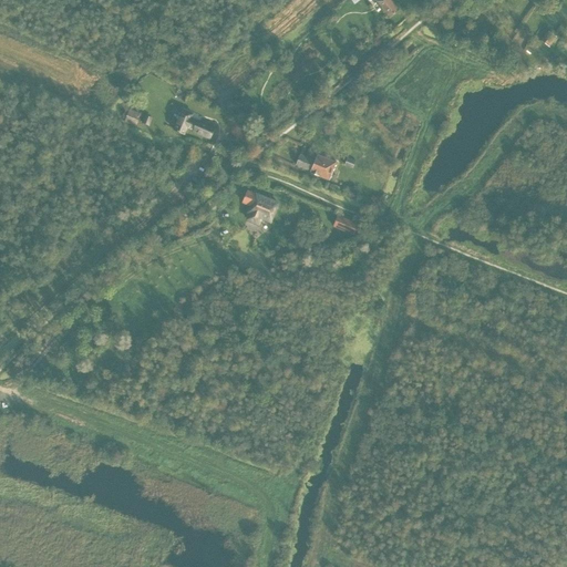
[(398,10),(389,0),(370,0),(373,3),(377,1),(390,18),(398,10)]
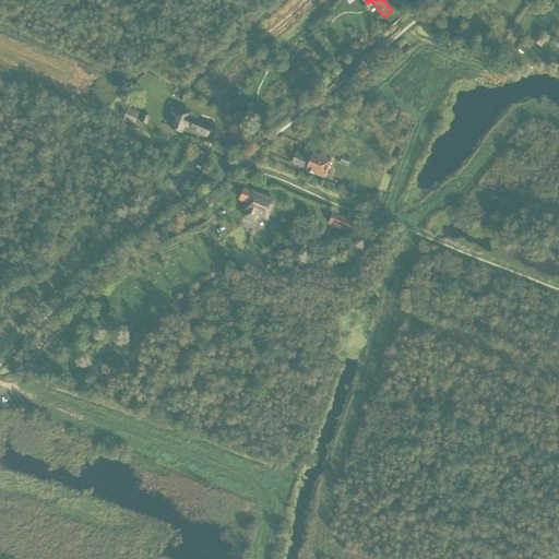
[(533,40),(540,46),(548,37),(539,31),(533,40)]
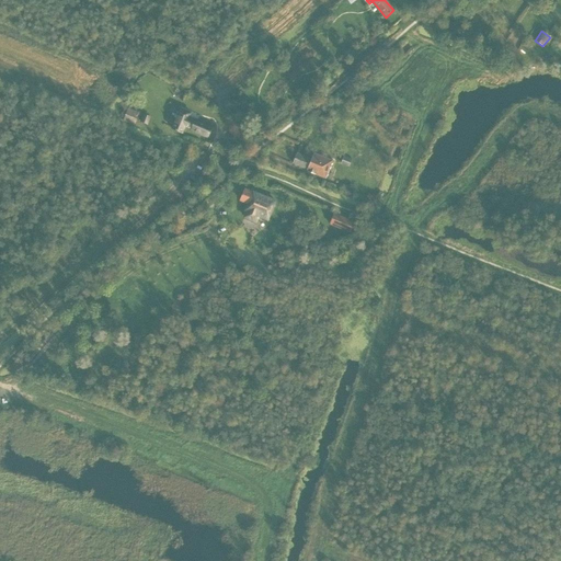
[(139,113),(127,107),(122,121),(134,126),(139,113)]
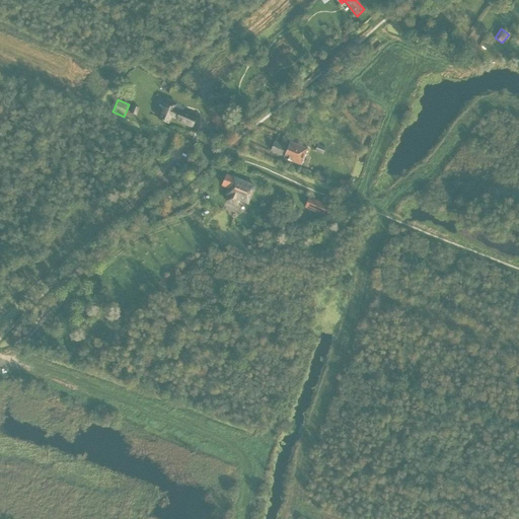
[(168,124),(171,118),(192,127),(196,117),(175,108),(176,104),(167,100),(159,120),(168,124)]
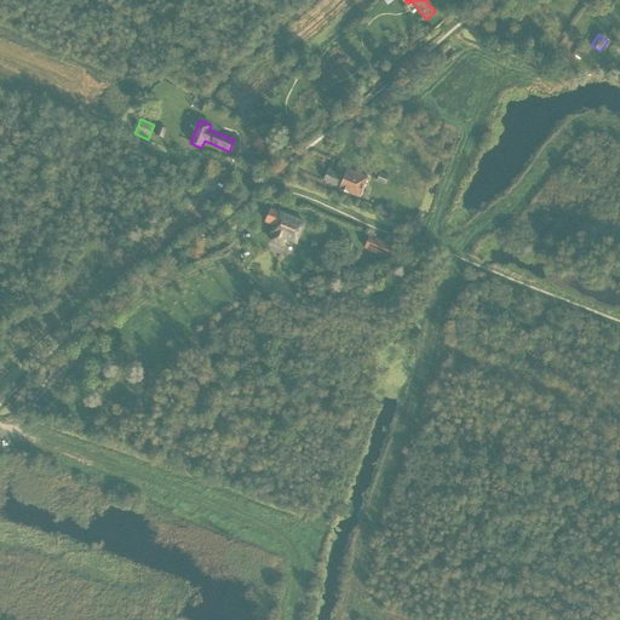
[(154,135),(161,138),(165,130),(158,126),(154,135)]
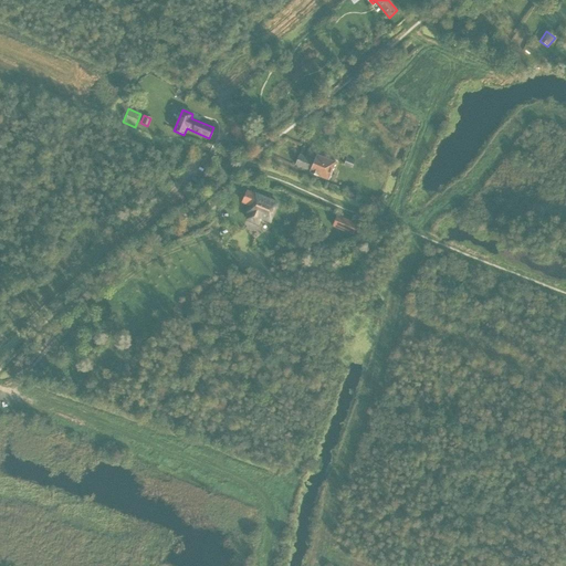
[(316,155),(314,160),(300,155),(296,165),(310,170),(310,173),(328,180),(335,163),(316,155)]
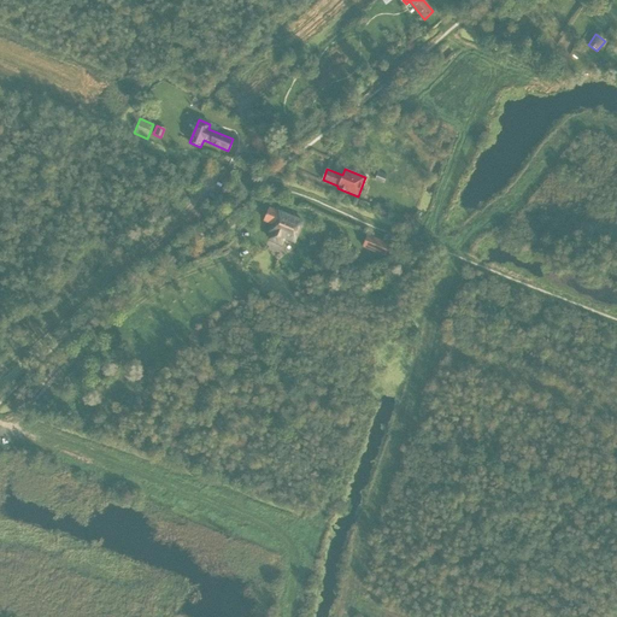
[(377,171),(375,181),(383,183),(386,175),(377,171)]
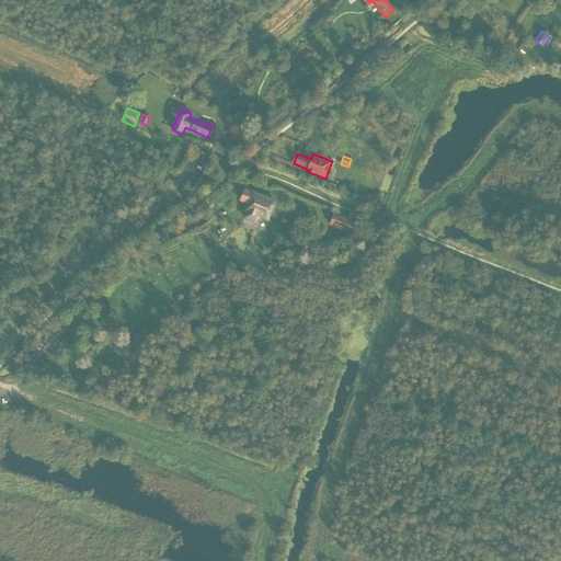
[(268,221),(276,201),(252,191),(252,192),(244,189),(239,202),(247,204),(243,212),(245,213),(242,218),(256,224),(259,218),(268,221)]
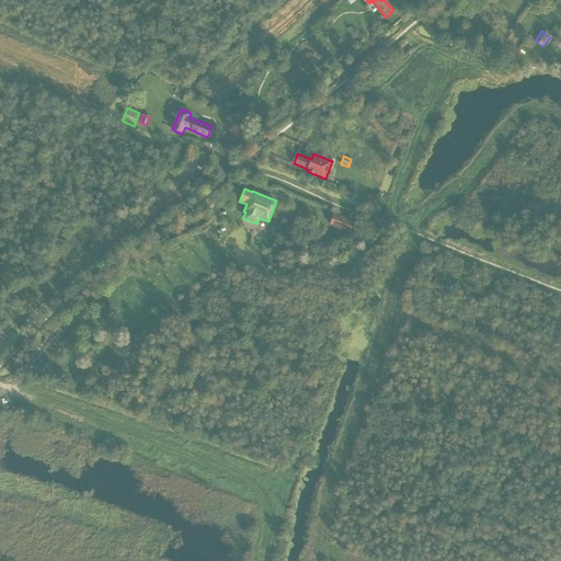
[(355,222),(334,213),(329,225),(350,233),(355,222)]
